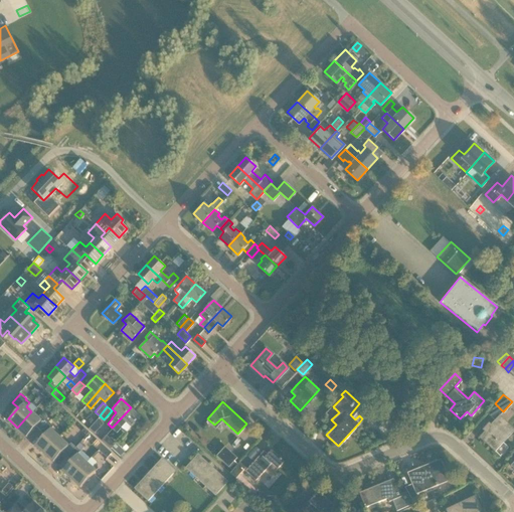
[(126,431),(130,425),(139,415),(131,407),(112,428),(116,432),(121,425),(126,431)]
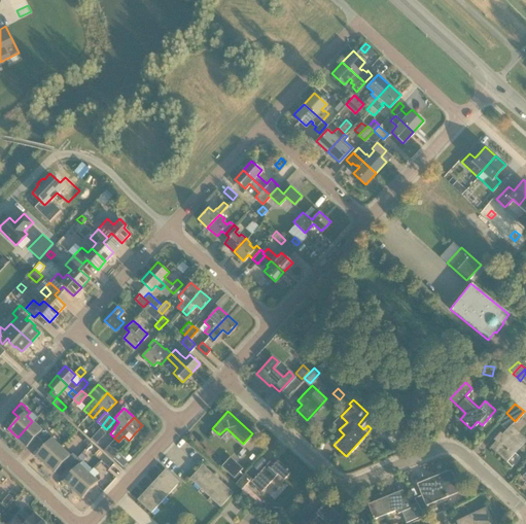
[(41,440),(49,430),(41,423),(38,426),(32,421),(18,438),(27,446),(36,435),(41,440)]
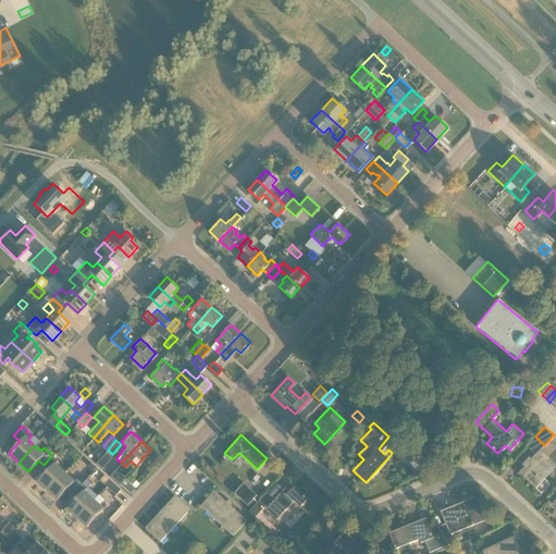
[(524,465),(518,471),(534,487),(555,464),(544,453),(540,450),(540,448),(535,453),(530,458),(528,456),(522,463),(524,465)]
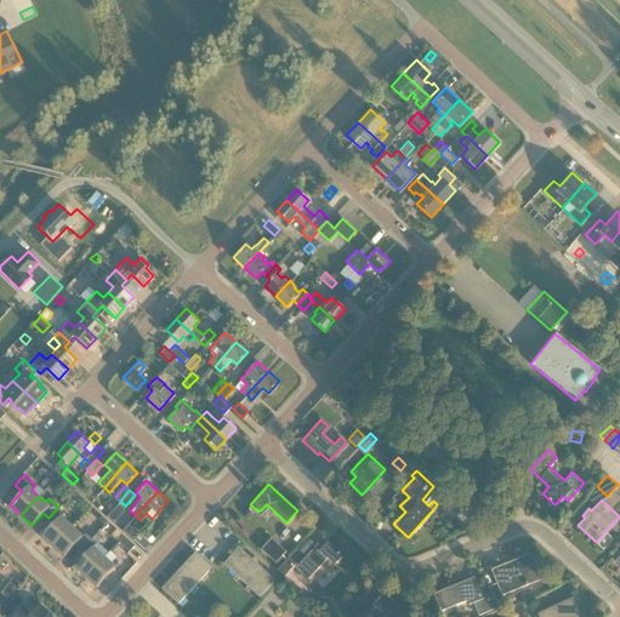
[(52,546),(70,526),(60,516),(63,512),(58,507),(49,518),(53,523),(41,535),(52,546)]
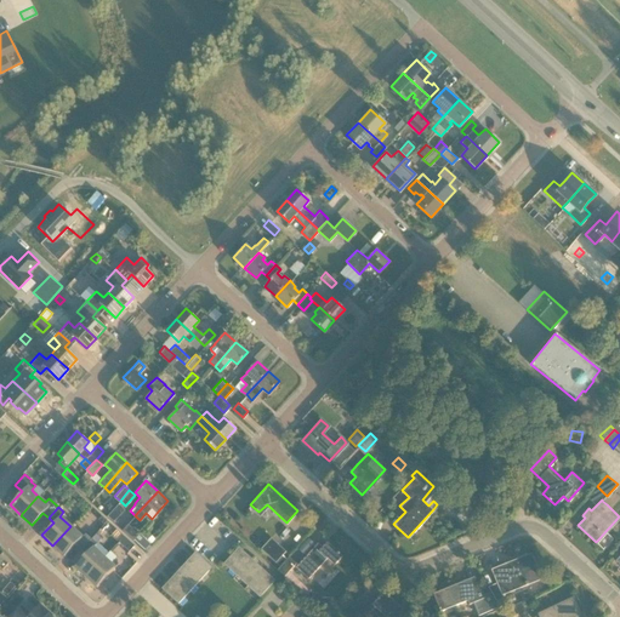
[(121,529),(134,538),(138,532),(128,523),(121,529)]
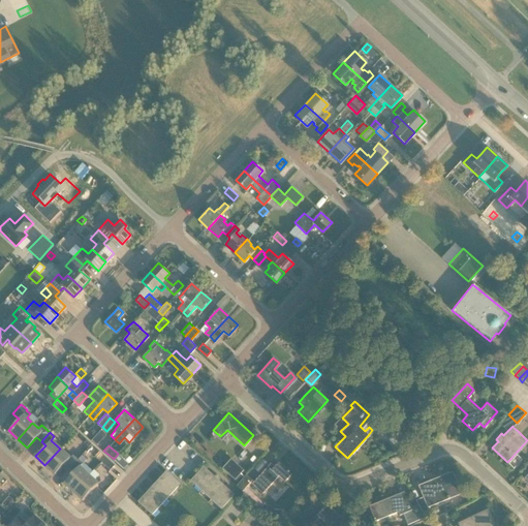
[(68,467),(78,458),(72,454),(69,457),(60,449),(44,465),(54,473),(64,463),(68,467)]
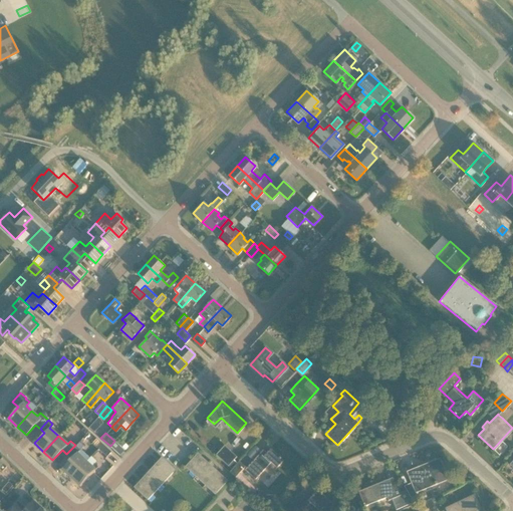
[(75,445),(79,449),(83,445),(79,440),(75,445)]
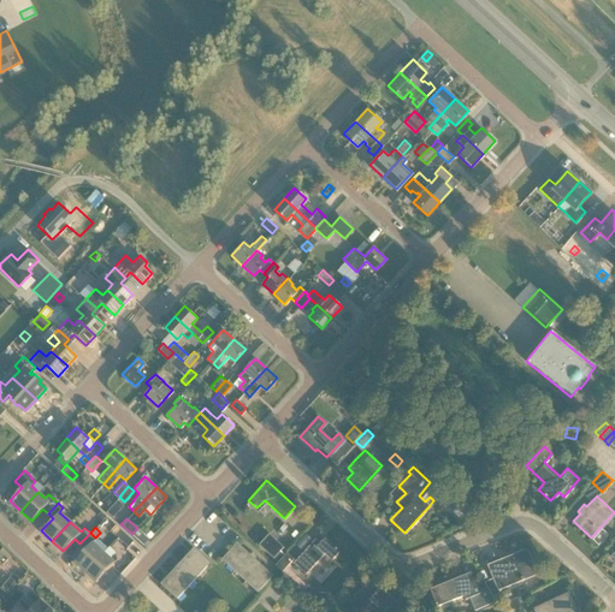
[(132,540),(122,530),(117,535),(128,545),(132,540)]
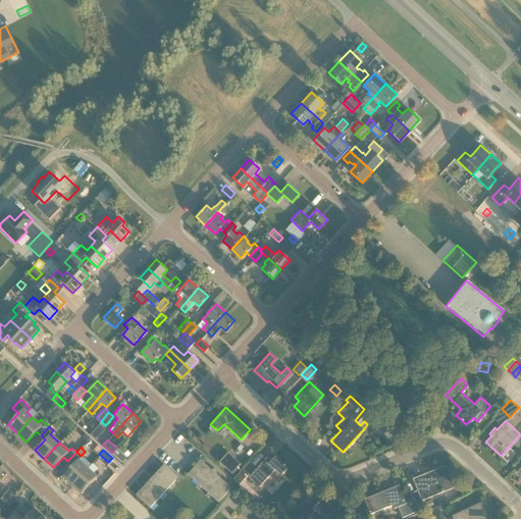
[(218,461),(230,472),(240,463),(227,451),(218,461)]
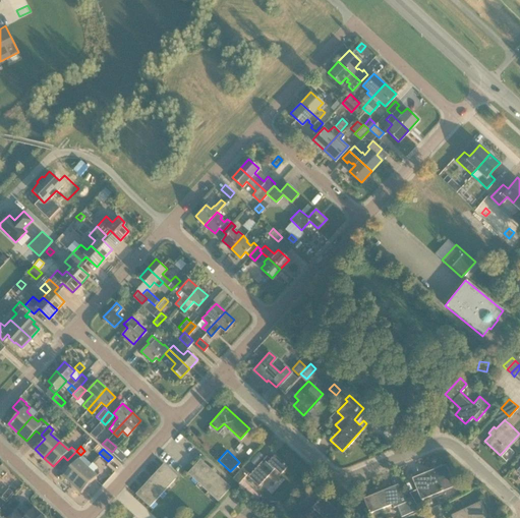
[(71,482),(87,467),(77,458),(80,455),(76,451),(67,460),(72,464),(62,474),(71,482)]
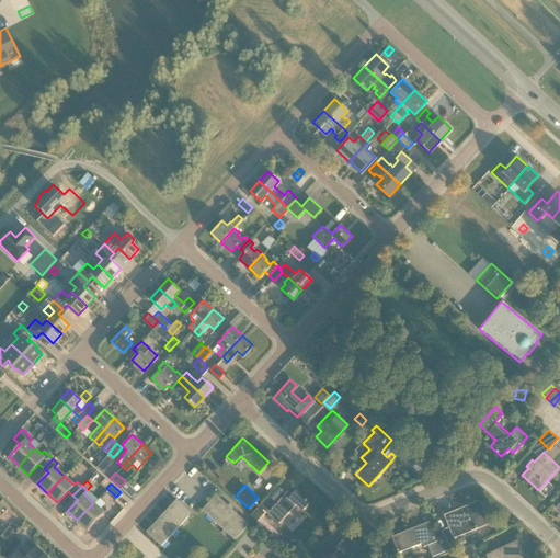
[(309,502),(295,489),(288,497),(284,492),(266,512),(278,522),(295,503),(301,510),(309,502)]
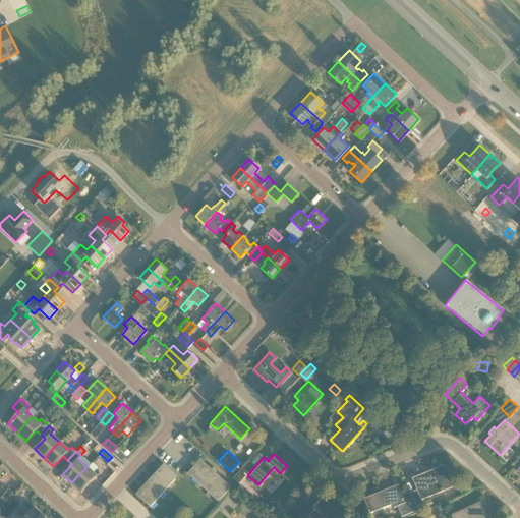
[(196,481),(210,467),(199,458),(186,471),(196,481)]
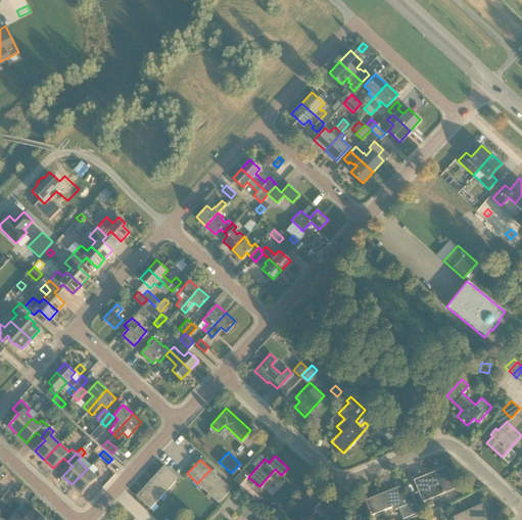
[(169,487),(178,477),(163,464),(154,474),(169,487)]
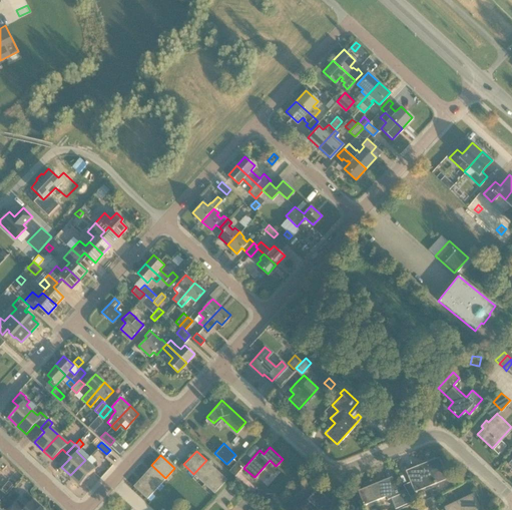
[(438,467),(434,458),(406,470),(410,481),(403,484),(405,487),(413,501),(418,498),(414,490),(435,482),(435,480),(445,475),(441,465),(438,467)]
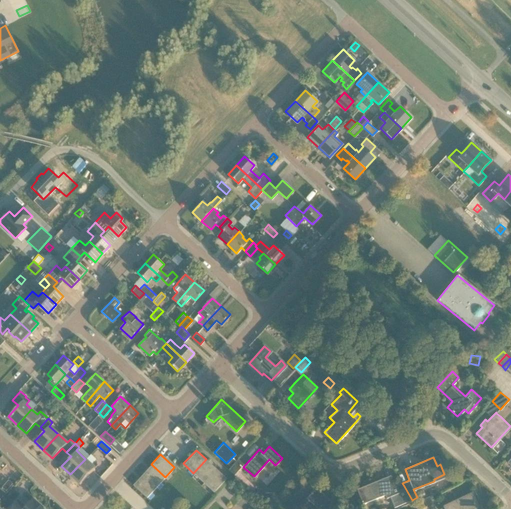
[(243,463),(238,458),(228,469),(234,474),(243,463)]
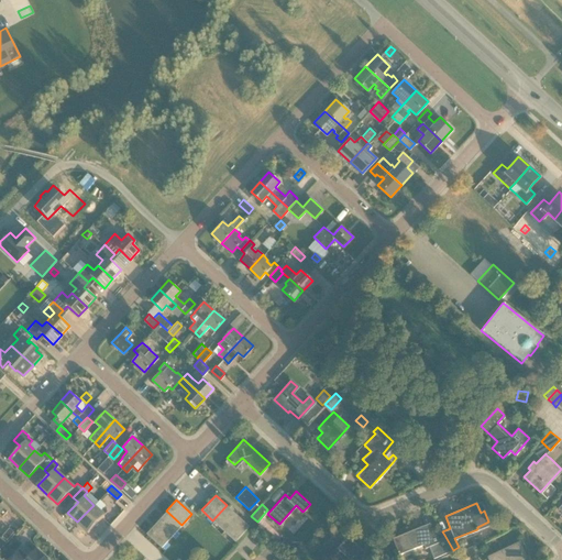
[(94,505),(77,522),(87,531),(107,511),(103,506),(99,511),(94,505)]
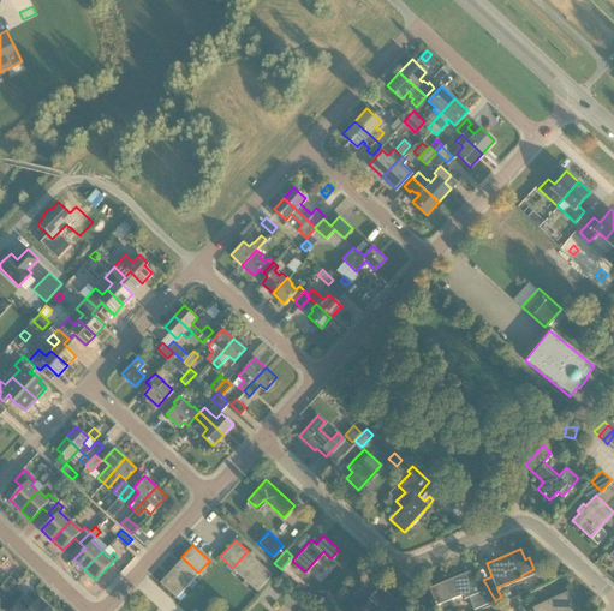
[(244,579),(260,562),(248,551),(232,568),(244,579)]
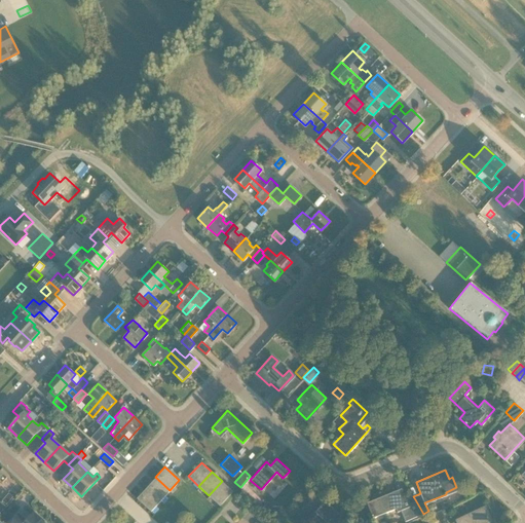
[(160,499),(170,490),(155,477),(146,487),(160,499)]
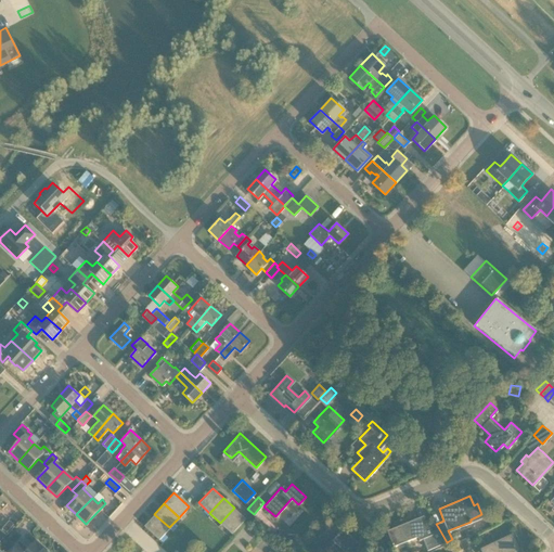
[(231,533),(245,517),(234,508),(220,523),(231,533)]
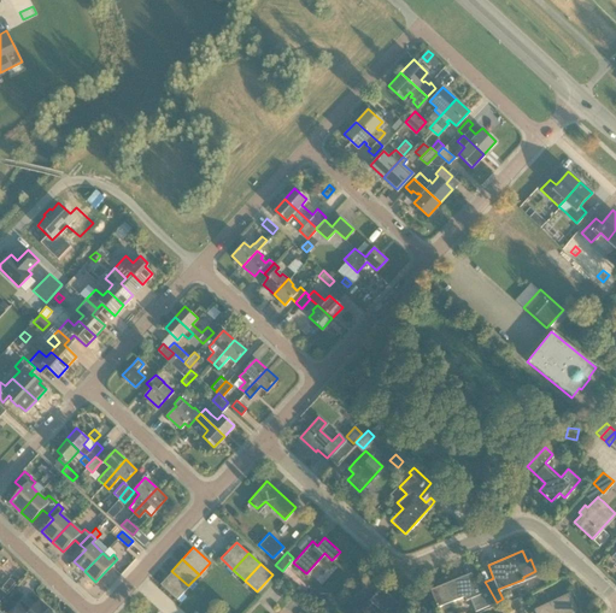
[(176,597),(188,585),(171,571),(160,583),(176,597)]
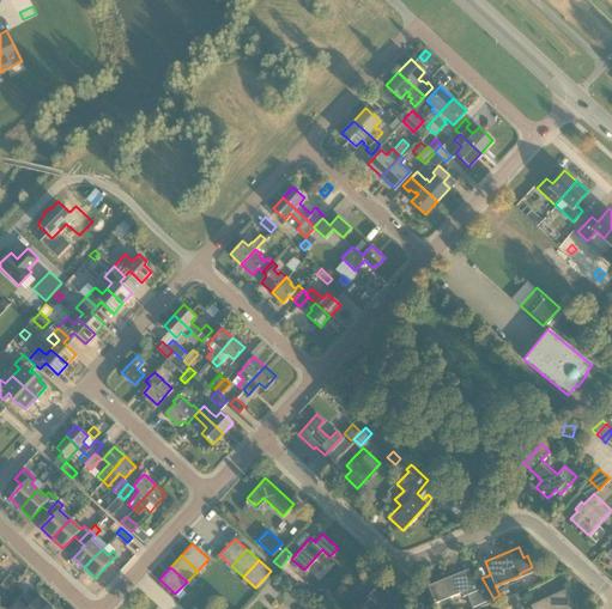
[(466,592),(472,606),(490,598),(486,588),(484,589),(482,583),(477,585),(474,582),(473,582),(467,568),(449,576),(449,577),(436,583),(436,582),(428,584),(434,598),(432,600),(434,603),(436,602),(435,601),(461,590),(462,594),(466,592)]
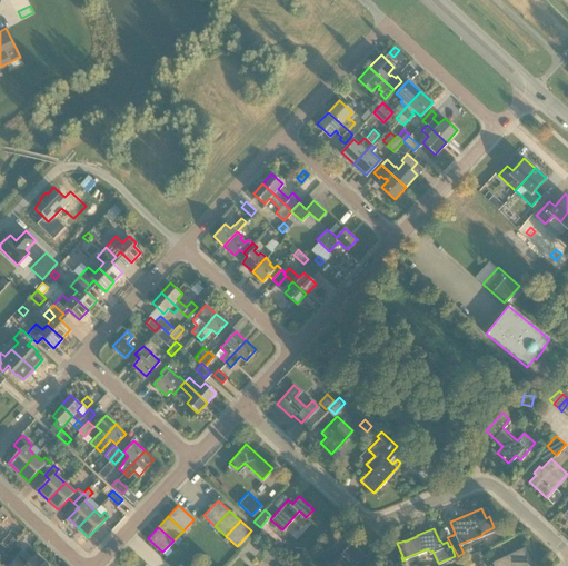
[(332,565),(342,555),(348,560),(351,563),(350,564),(351,565),(361,565),(362,565),(361,564),(365,564),(368,559),(368,556),(342,533),(321,557),(331,565),(332,565)]
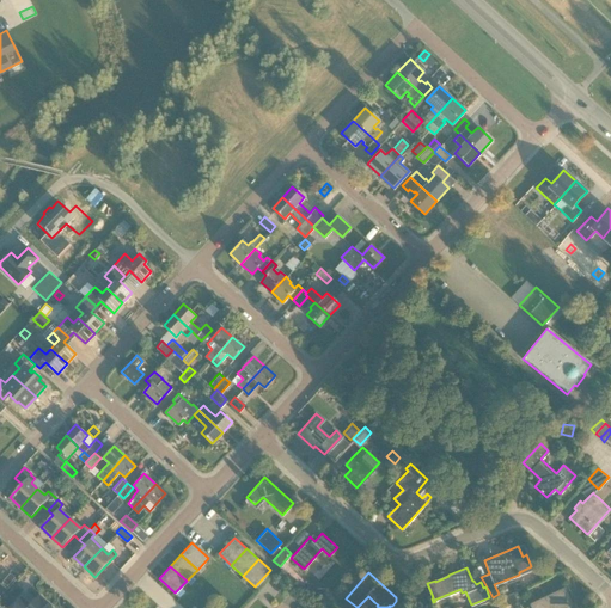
[(530,603),(531,607),(562,607),(572,603),(564,587),(530,603)]
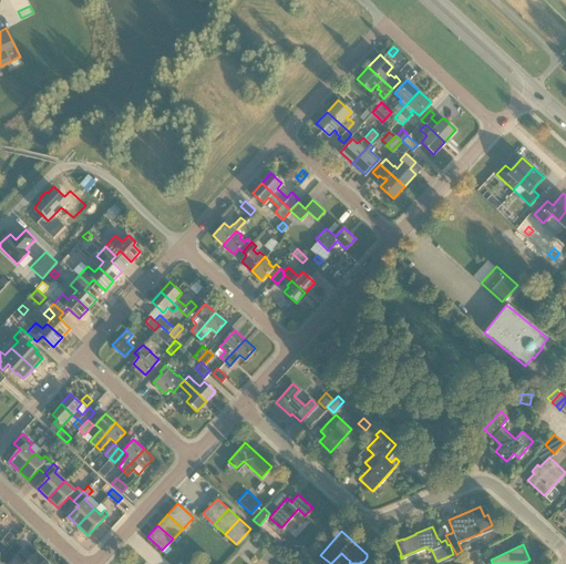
[(482,563),(475,549),(469,552),(474,563),(482,563)]
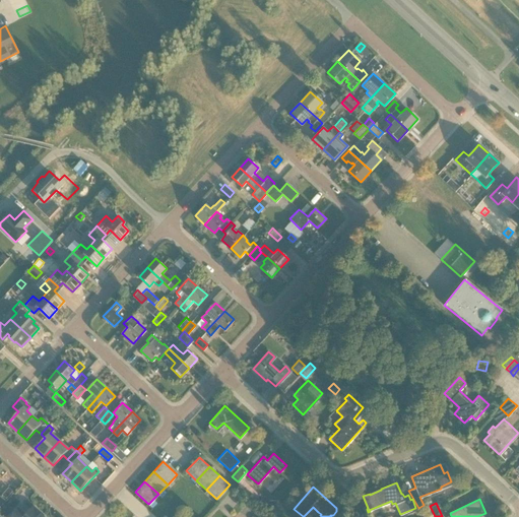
[(44,514),(33,505),(24,514),(17,507),(7,516),(44,516),(42,515),(44,514)]
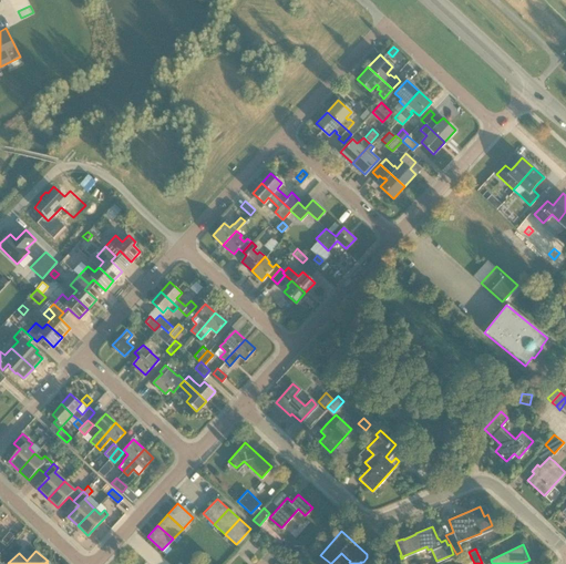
[(300,563),(301,563),(319,563),(320,563),(309,553),(300,563)]
